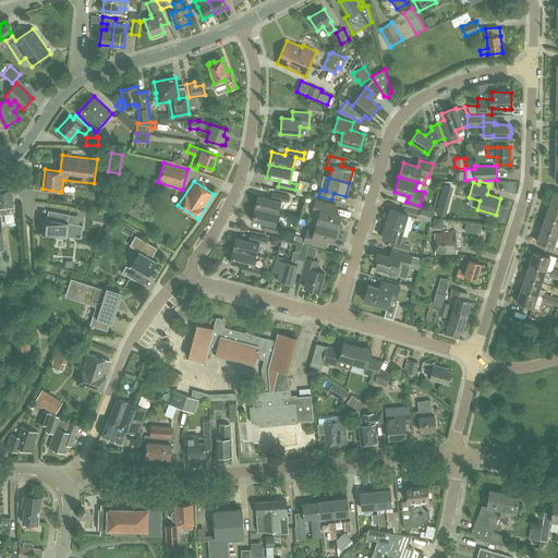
[(444,184),(441,194),(451,196),(453,187),(444,184)]
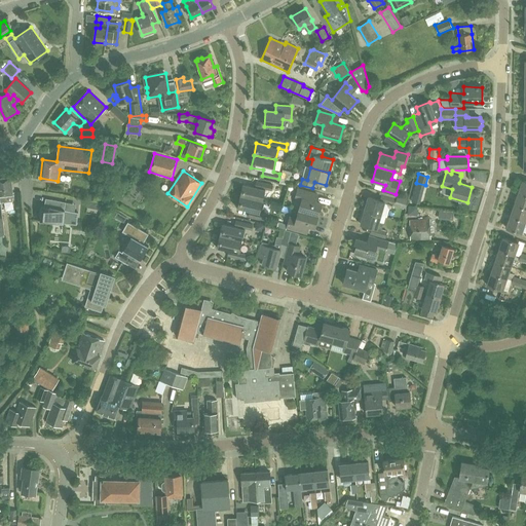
[(0,195),(12,194),(10,177),(0,178),(0,195)]
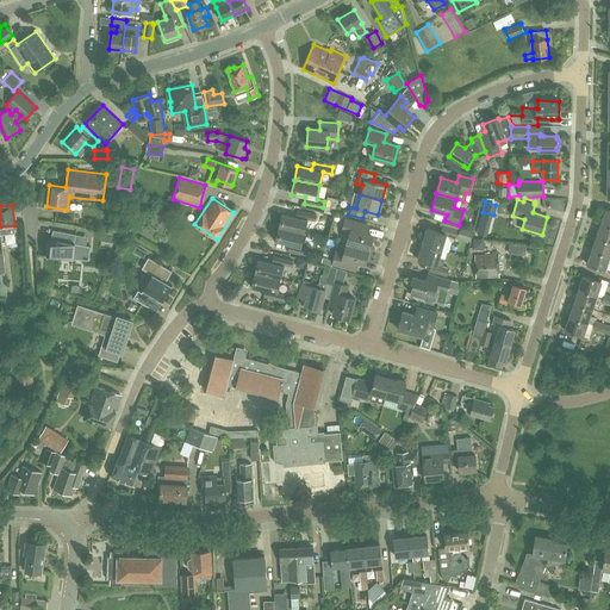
[(315,222),(317,215),(297,211),(296,217),(281,213),(278,228),(304,234),(307,219),(315,222)]
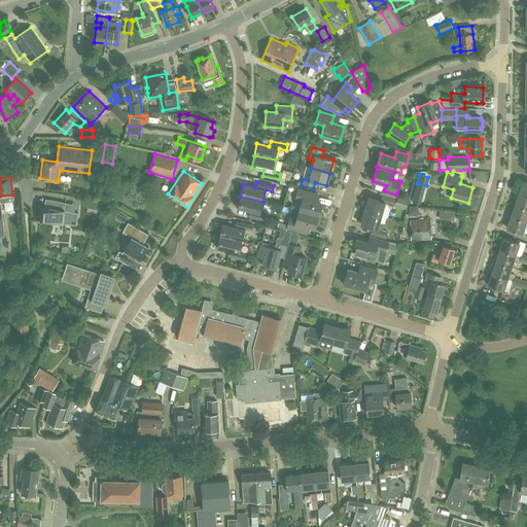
[(318,215),(321,204),(316,202),(318,195),(297,189),(294,200),(302,202),(299,210),(318,215)]
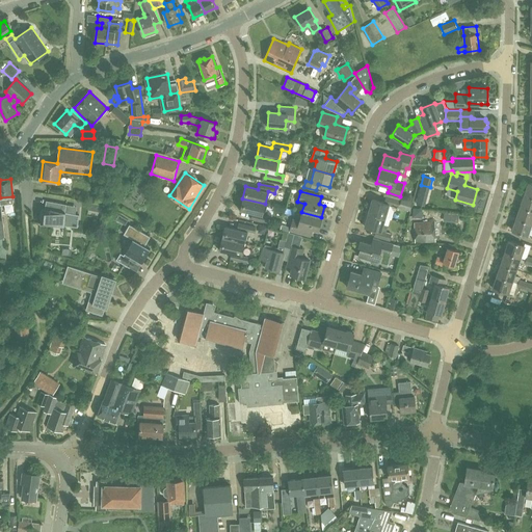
[(531,210),(531,196),(526,194),(522,207),(531,210)]
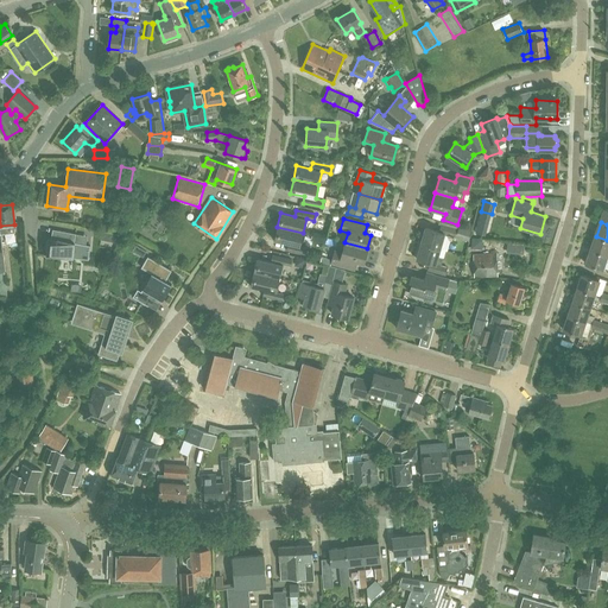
[(420,244),(439,249),(444,234),(469,241),(473,230),(458,227),(458,228),(441,223),(439,232),(425,228),(420,244)]
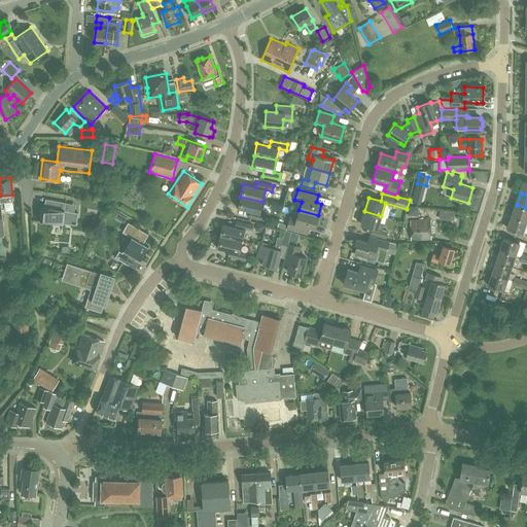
[(259,213),(262,202),(240,197),(238,208),(249,211),(248,217),(265,221),(267,215),(259,213)]
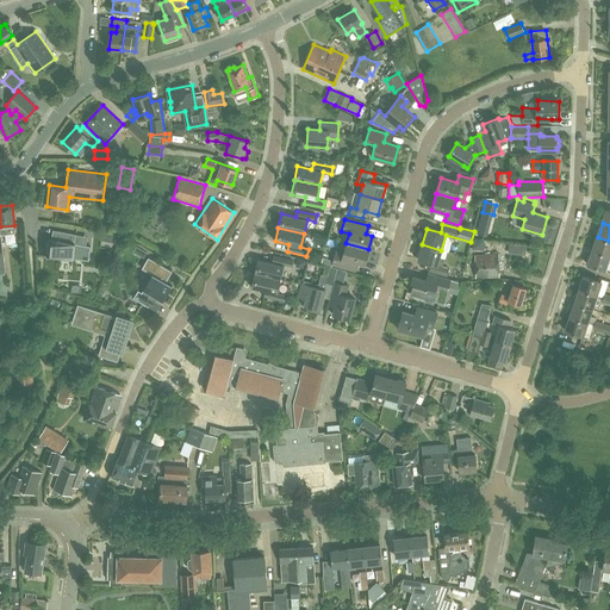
[(48,237),(48,243),(47,256),(89,260),(91,246),(86,244),(74,243),(76,234),(53,230),(51,238),(48,237)]
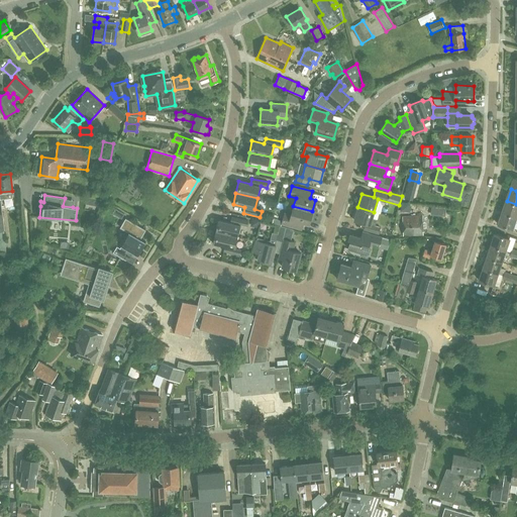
[(98,206),(99,200),(87,198),(86,204),(98,206)]
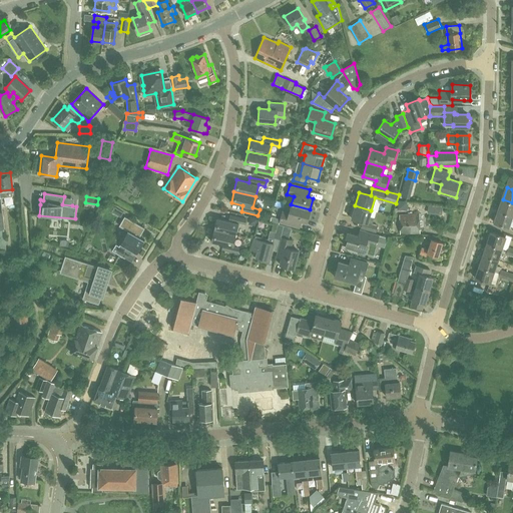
[(0,245),(2,259),(22,258),(22,250),(7,250),(5,227),(1,198),(0,197),(0,245)]
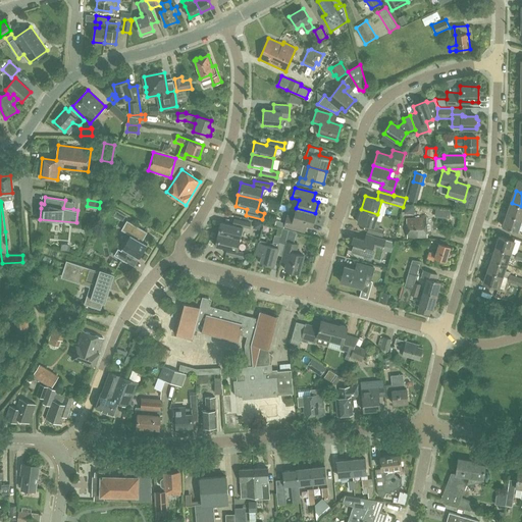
[(521,206),(512,203),(508,214),(521,218),(521,206)]
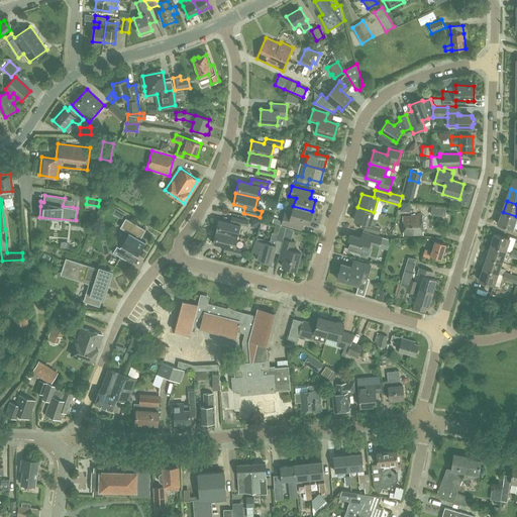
[(410,211),(410,202),(402,202),(401,211),(410,211)]
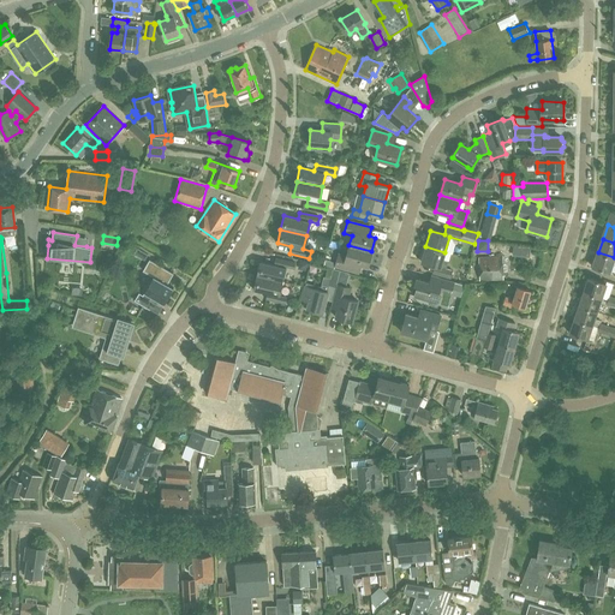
[(366,267),(371,251),(348,245),(346,256),(339,255),(335,267),(358,273),(360,264),(366,267)]
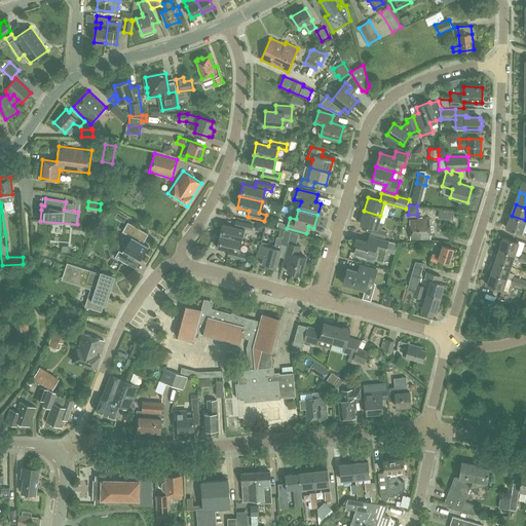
[(378,222),(380,216),(364,211),(360,224),(372,228),(370,234),(385,238),(387,231),(382,229),(383,223),(378,222)]
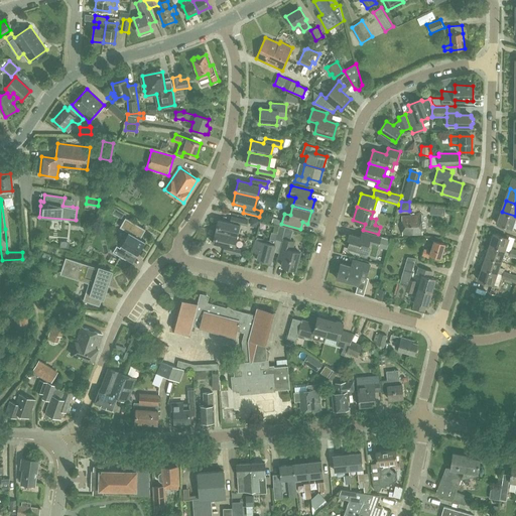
[(515,217),(515,216),(502,212),(498,224),(512,229),(515,217)]
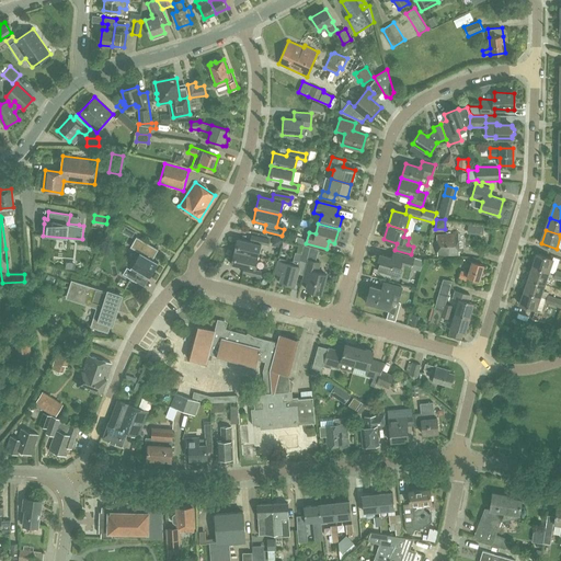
[(438,255),(459,254),(458,235),(437,236),(438,255)]
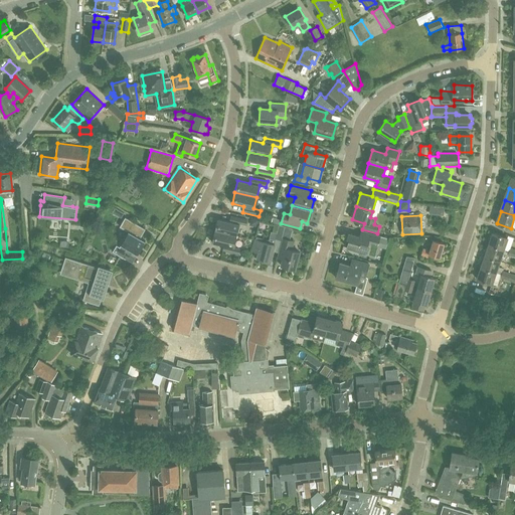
[(245,226),(246,220),(230,216),(229,222),(217,219),(214,230),(236,236),(239,224),(245,226)]
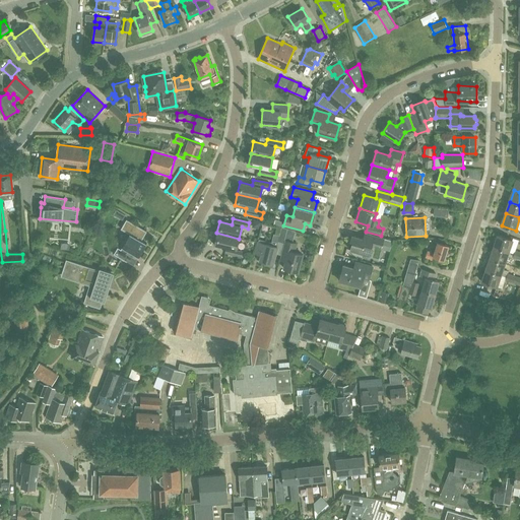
[(138,257),(146,243),(141,240),(146,231),(126,219),(121,229),(129,234),(121,249),(117,247),(114,254),(126,262),(130,256),(132,257),(133,254),(138,257)]
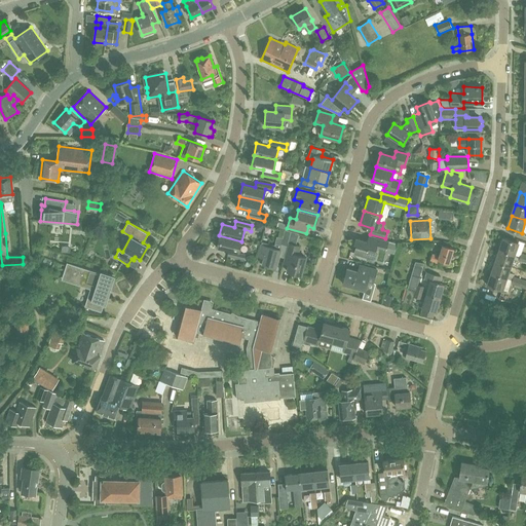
[(288,243),(291,231),(286,229),(282,245),(287,246),(288,243)]
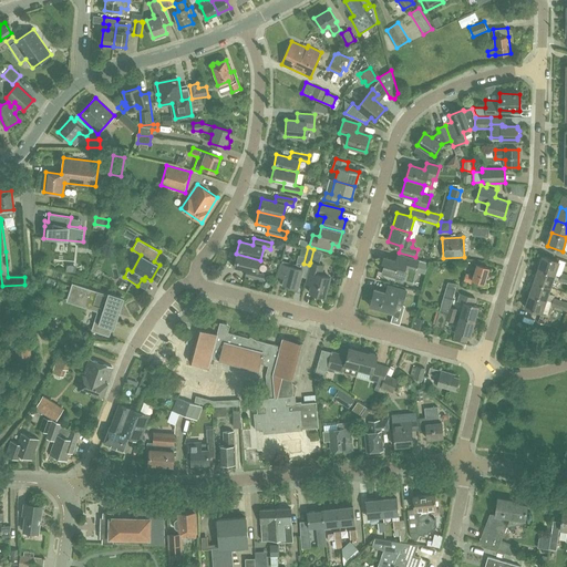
[(257,272),(260,260),(236,254),(234,267),(246,269),(245,276),(263,280),(264,275),(257,272)]
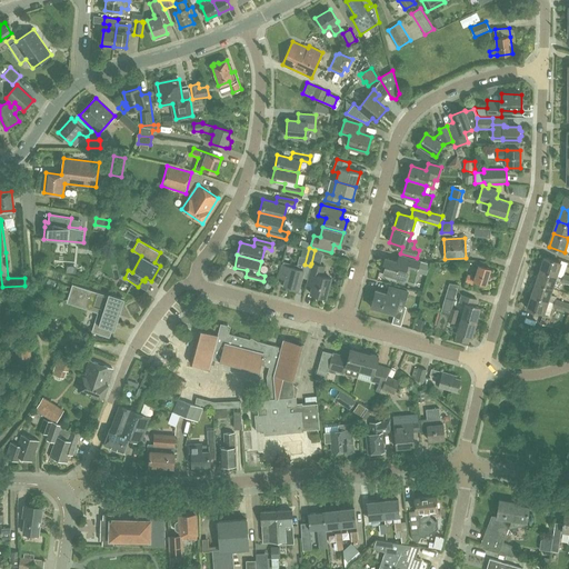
[(418,268),(420,260),(406,257),(403,263),(387,258),(385,260),(385,261),(386,265),(382,273),(398,278),(399,279),(403,281),(406,279),(407,276),(406,273),(408,266),(418,268)]
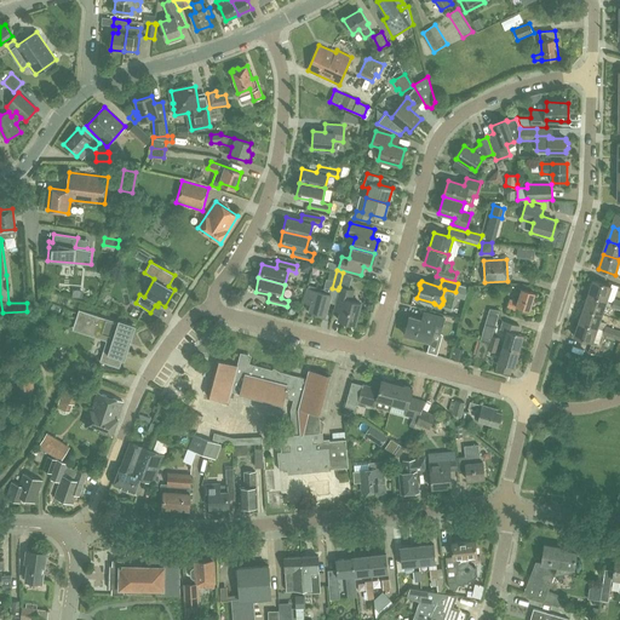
[(590,294),(607,300),(612,286),(595,280),(590,294)]
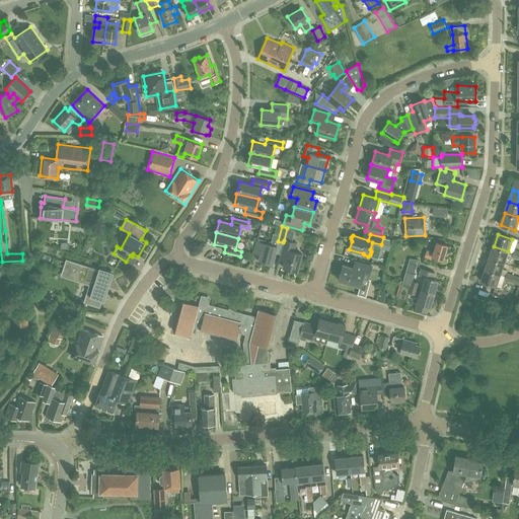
[(295,243),(284,240),(283,242),(284,242),(281,254),(286,255),(283,268),(296,272),(301,253),(293,251),(295,243)]
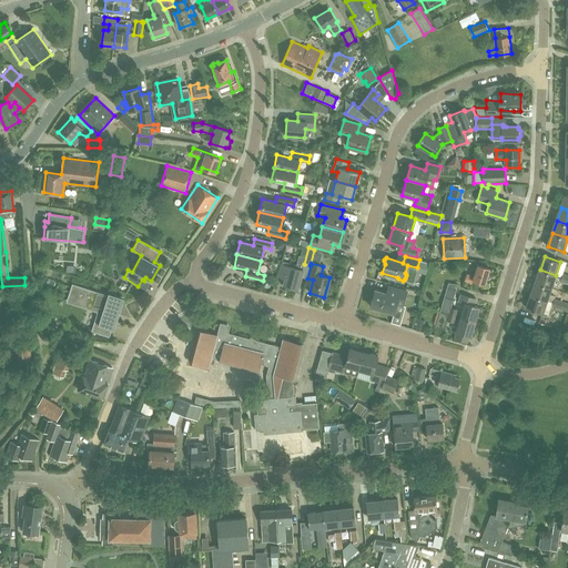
[(295,292),(296,291),(303,270),(281,264),(277,277),(285,280),(283,286),(290,288),(291,291),(295,292)]
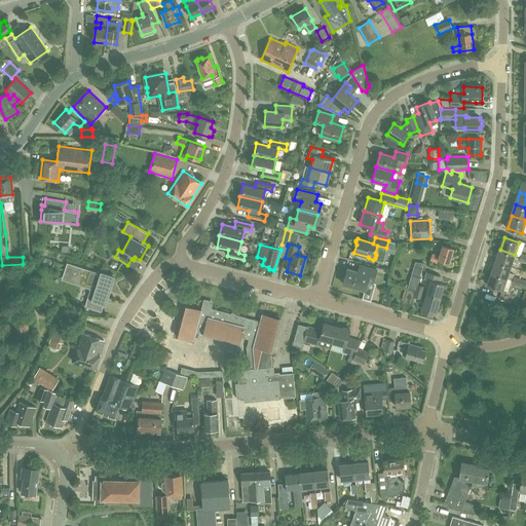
[(449,263),(454,249),(443,246),(440,257),(433,254),(429,261),(438,263),(439,260),(449,263)]
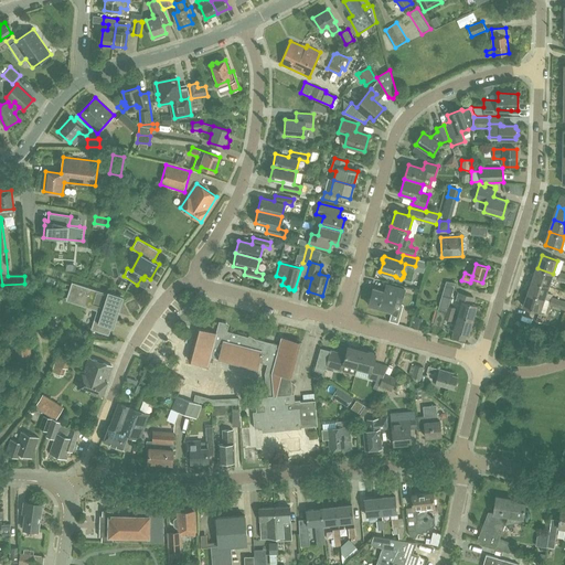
[(553,274),(537,268),(533,280),(548,286),(553,274)]
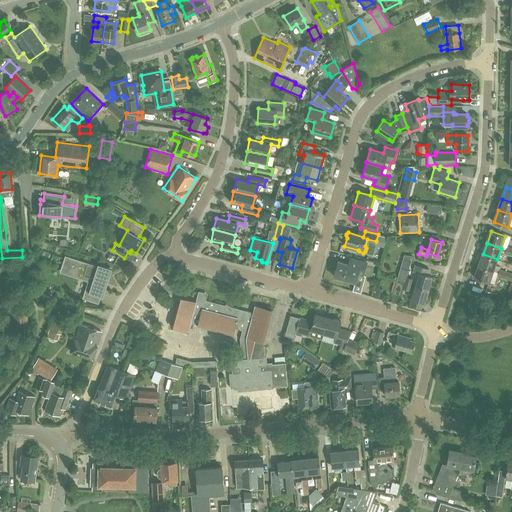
[(497,259),(483,254),(479,266),(493,271),(497,259)]
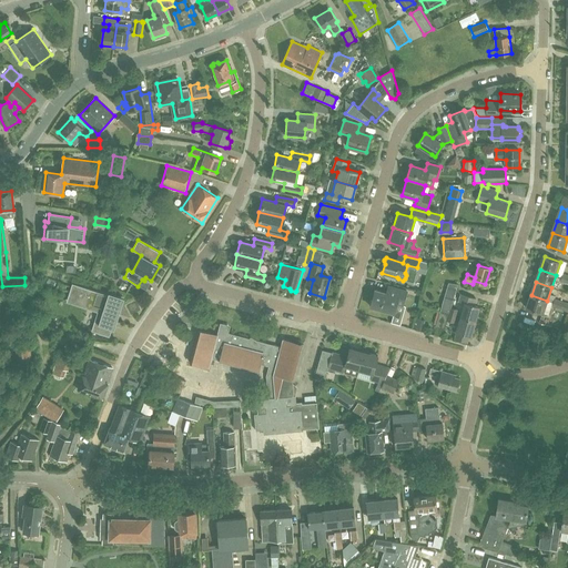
[(108,295),(72,284),(67,298),(98,308),(91,332),(109,337),(112,330),(114,330),(124,298),(109,293),(108,295)]
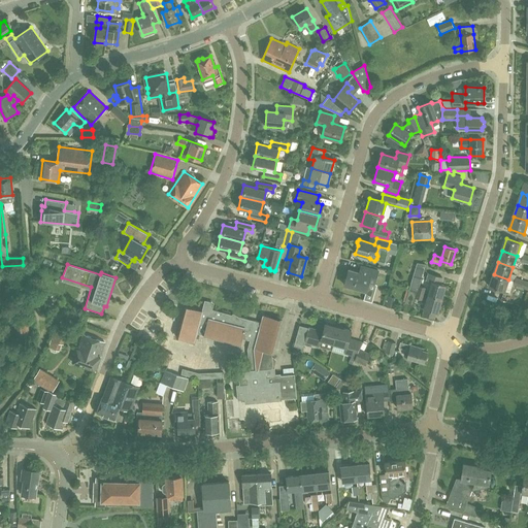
[(374,285),(378,270),(361,265),(359,273),(349,270),(344,285),(366,291),(368,283),(374,285)]
